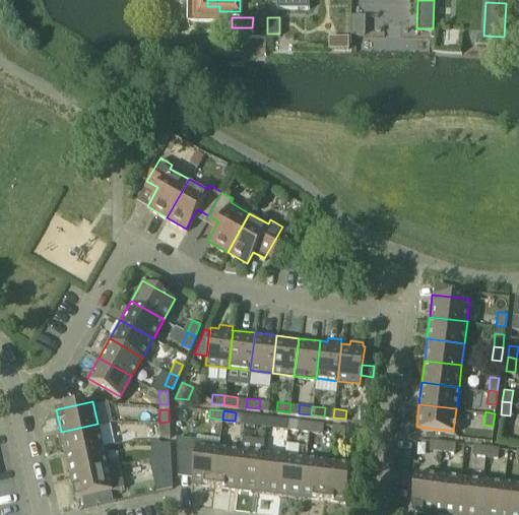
[(244,423),(257,424),(258,414),(245,413),(244,423)]
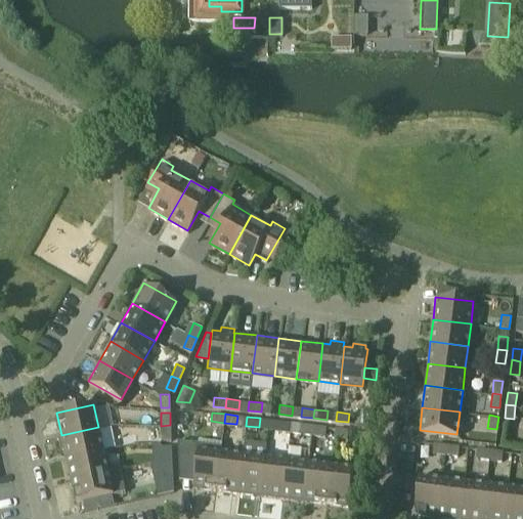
[(277,420),(276,429),(290,431),(291,422),(277,420)]
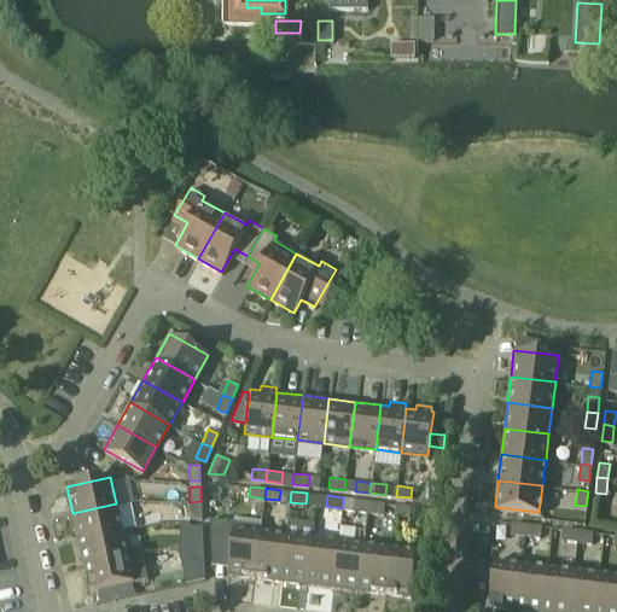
[(370,500),(354,499),(353,510),(368,511),(370,500)]
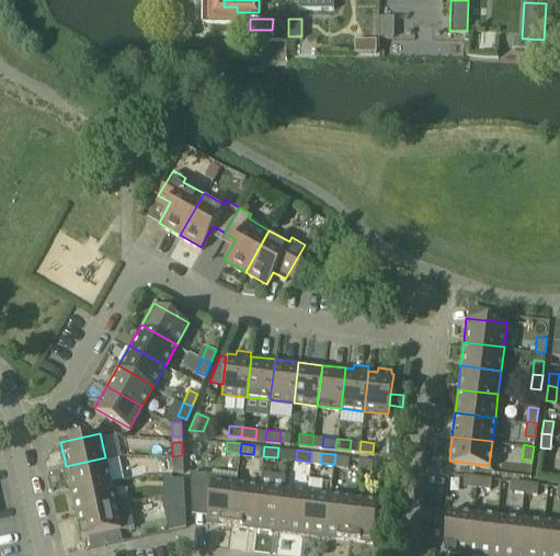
[(335,454),(334,464),(347,466),(349,456),(335,454)]
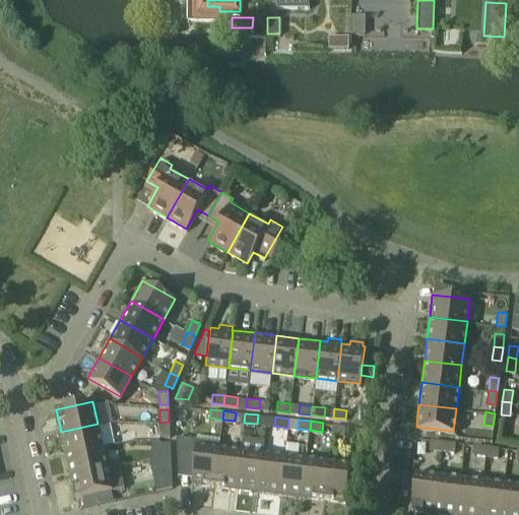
[(159,423),(160,436),(170,435),(169,422),(159,423)]
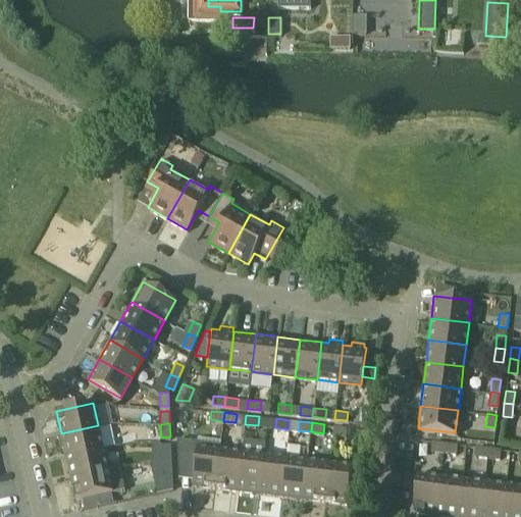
[(98,425),(61,433),(65,455),(103,447),(98,425)]
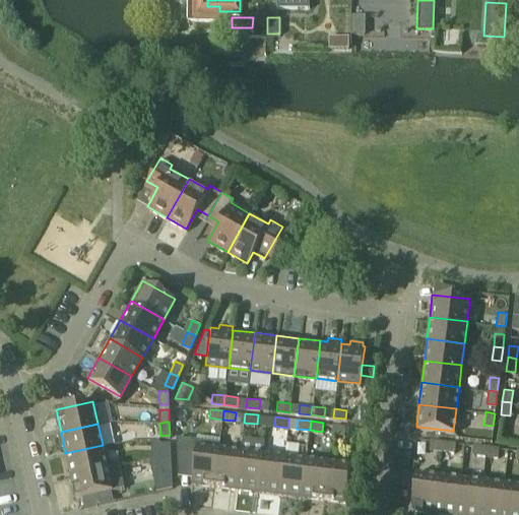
[(345,426),(332,424),(331,433),(344,434),(345,426)]
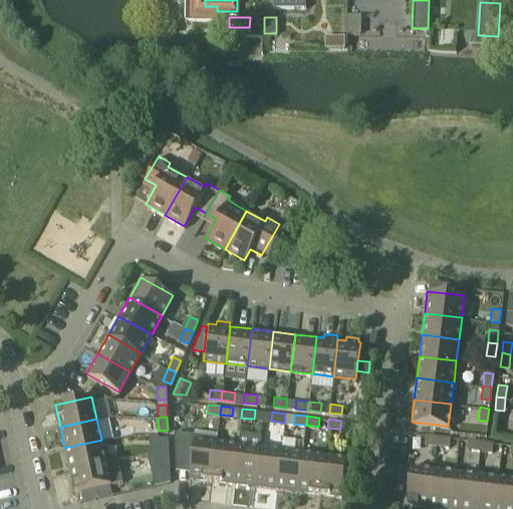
[(212,479),(216,442),(194,440),(195,434),(174,431),(175,459),(191,461),(189,477),(212,479)]
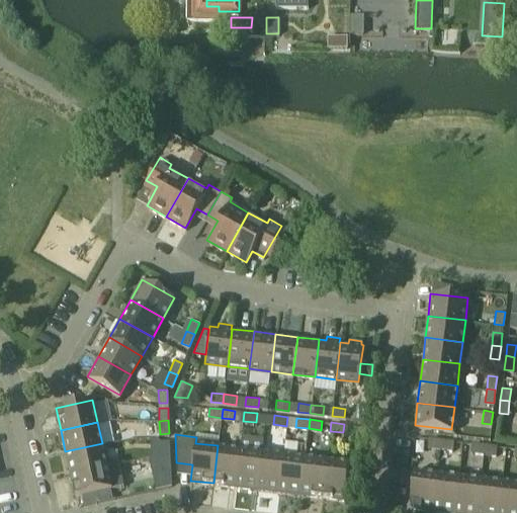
[(440,438),(428,437),(427,446),(439,447),(440,438)]
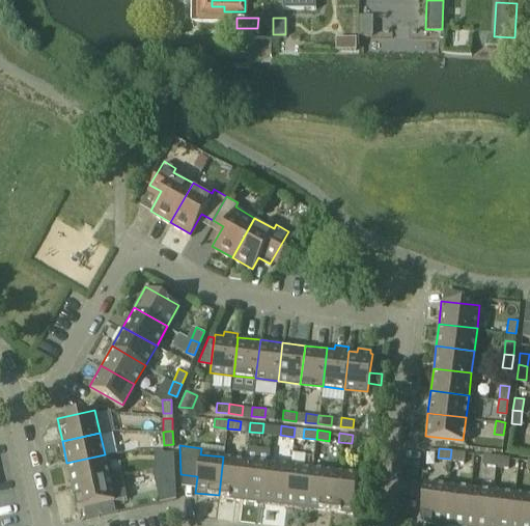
[(451,449),(450,459),(464,461),(465,451),(451,449)]
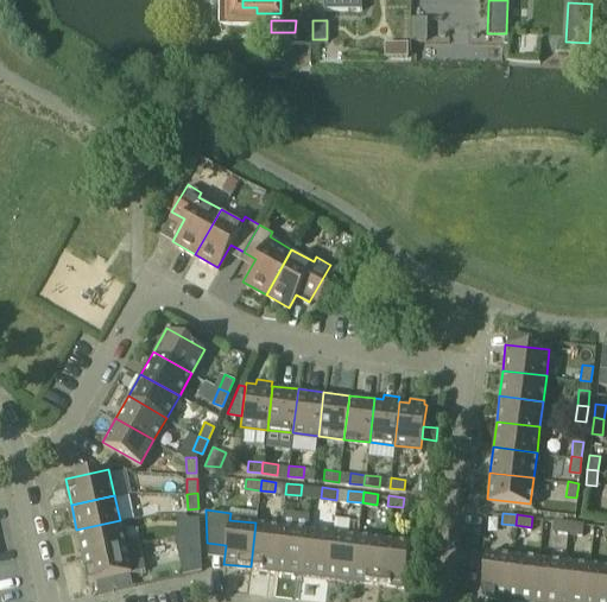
[(189,532),(200,531),(198,515),(188,517),(189,532)]
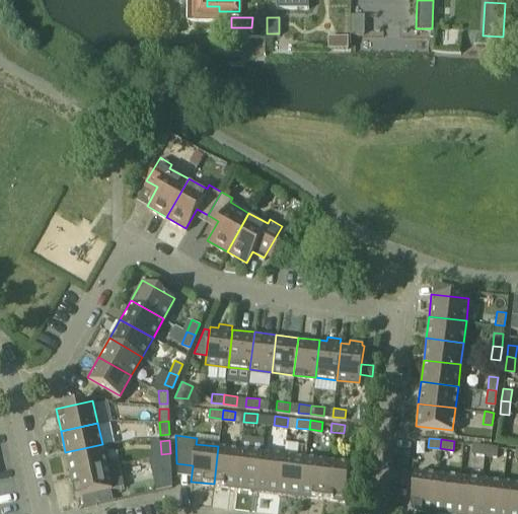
[(484,453),(485,444),(472,443),(471,452),(484,453)]
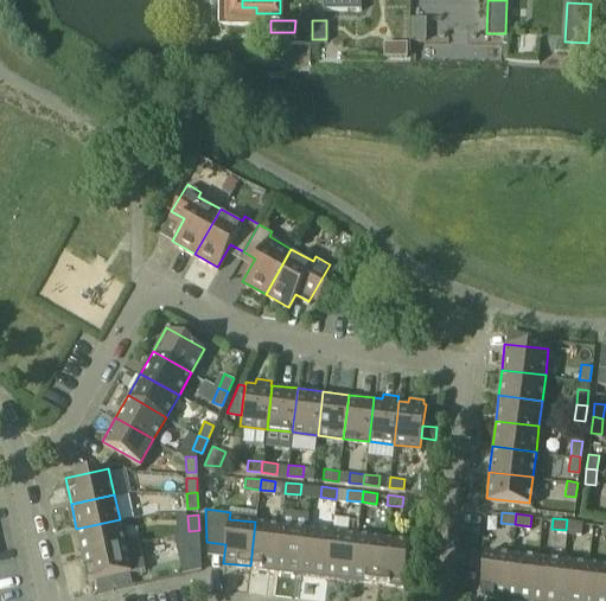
[(125,544),(120,519),(76,529),(82,554),(125,544)]
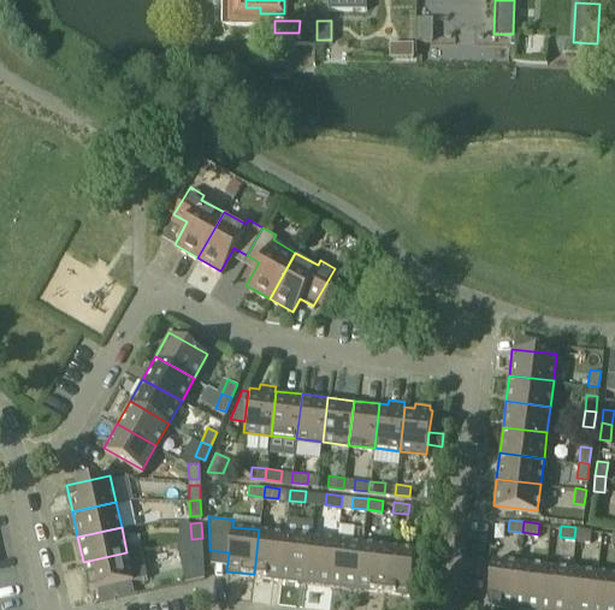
[(591,529),(575,527),(574,538),(590,540),(591,529)]
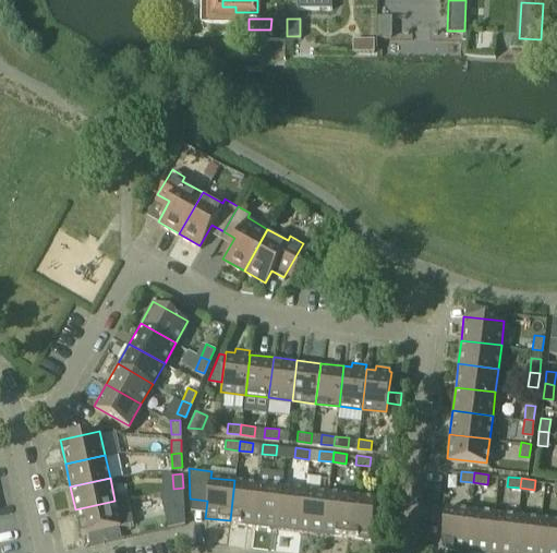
[(253,524),(258,483),(234,480),(230,520),(253,524)]
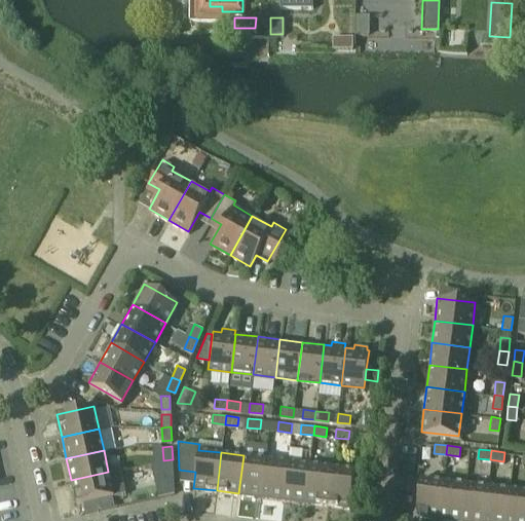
[(261,495),(265,458),(244,455),(238,493),(261,495)]
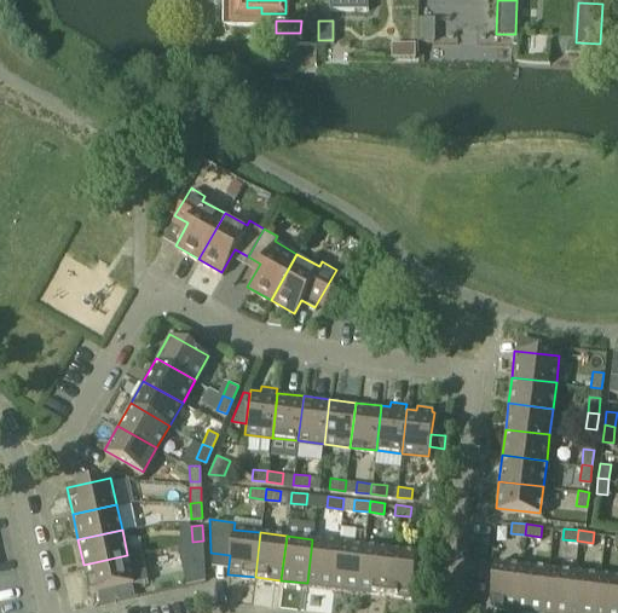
[(333,587),(339,542),(312,539),(307,583),(333,587)]
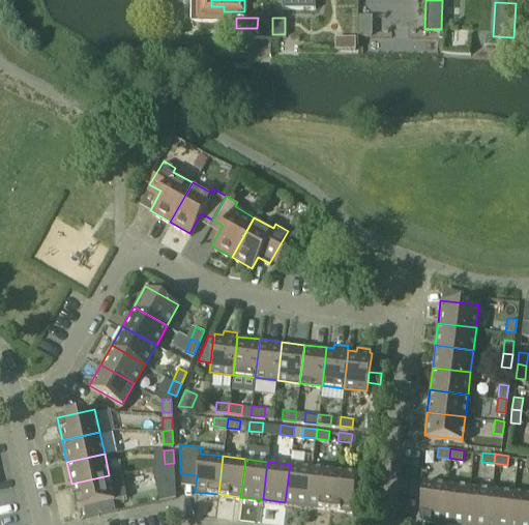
[(174,476),(174,463),(165,464),(165,476),(174,476)]
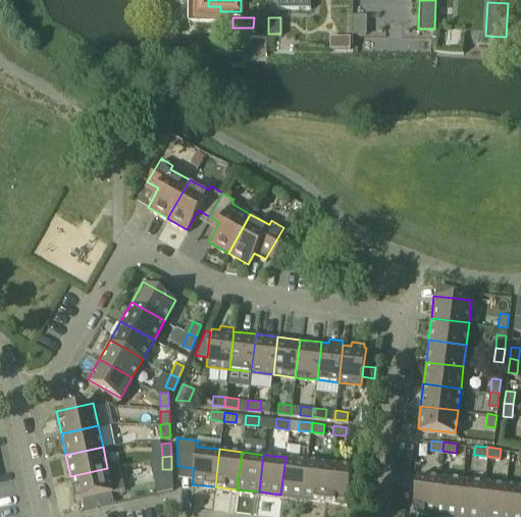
[(303,498),(307,460),(285,457),(280,495),(303,498)]
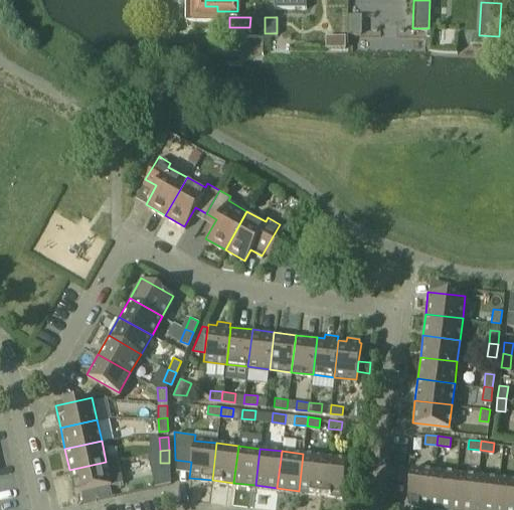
[(320,493),(324,456),(303,454),(299,491),(320,493)]
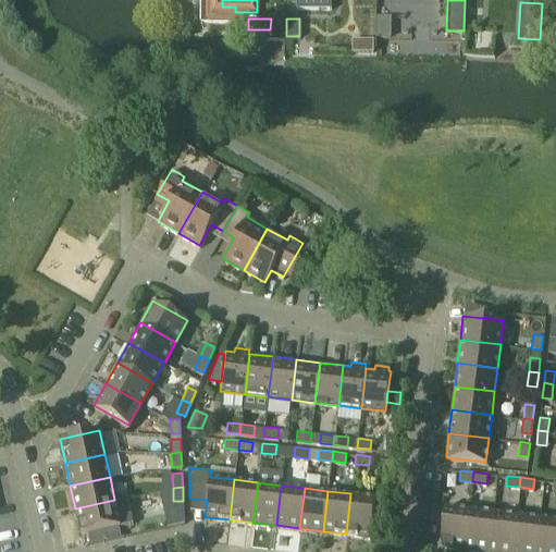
[(346,534),(370,537),(375,497),(350,493),(346,534)]
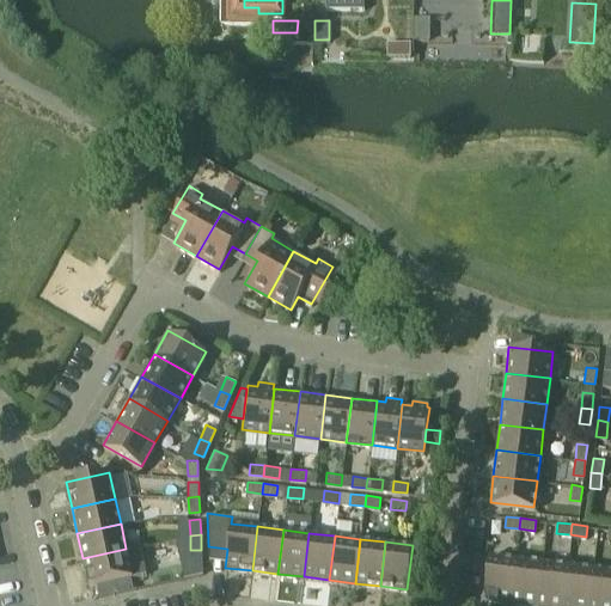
[(126,549),(83,558),(89,585),(132,575),(126,549)]
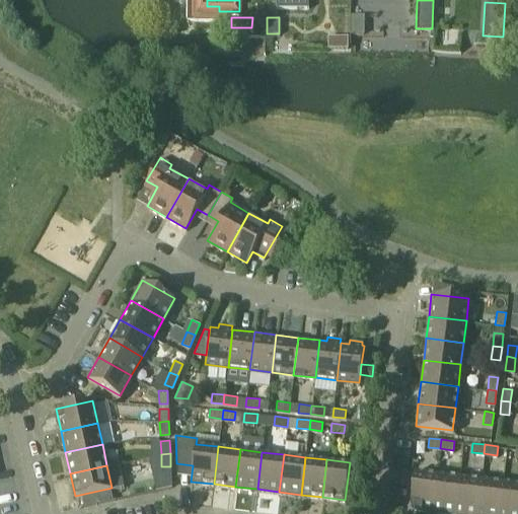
[(433,510),(437,473),(415,470),(411,508),(433,510)]
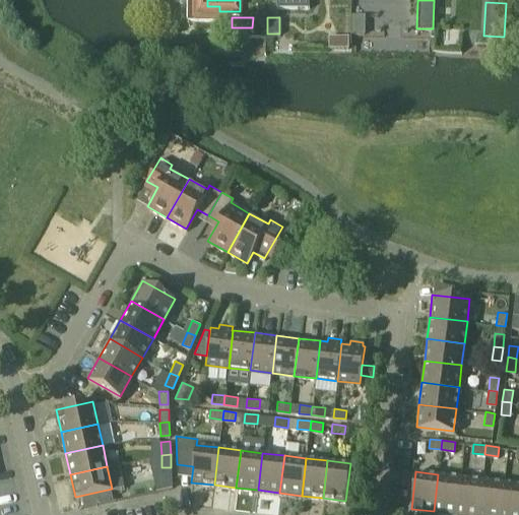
[(455,514),(460,476),(438,474),(434,511),(455,514)]
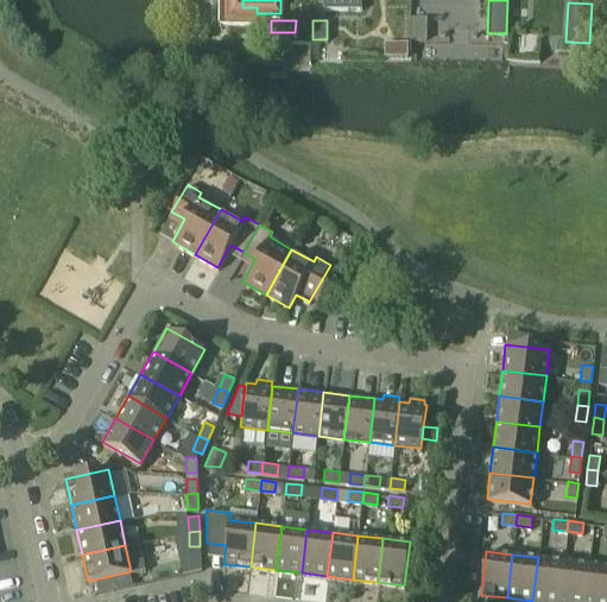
[(541,601),(557,601),(563,561),(538,557),(532,601),(541,601)]
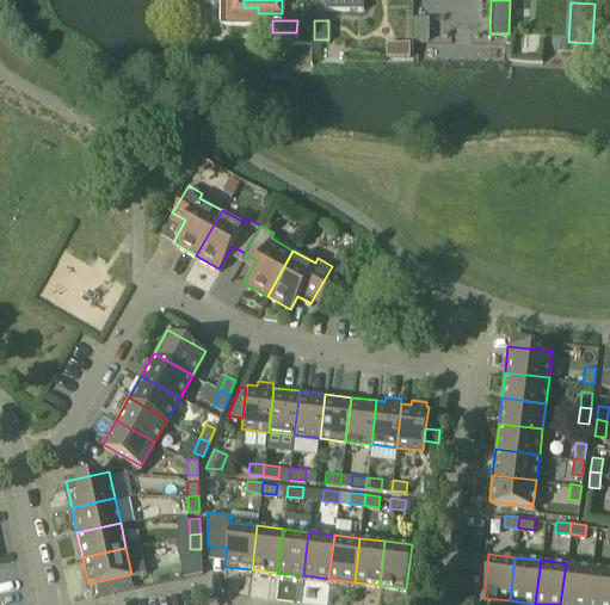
[(586,604),(592,566),(566,563),(560,604),(586,604)]
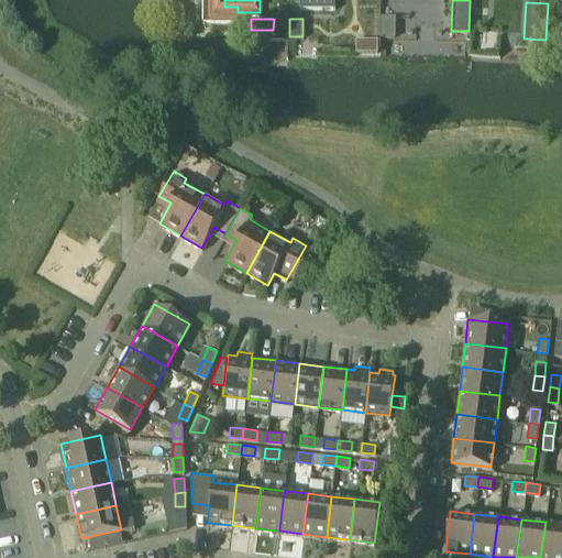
[(561,557),(561,524),(546,522),(540,557),(561,557)]
